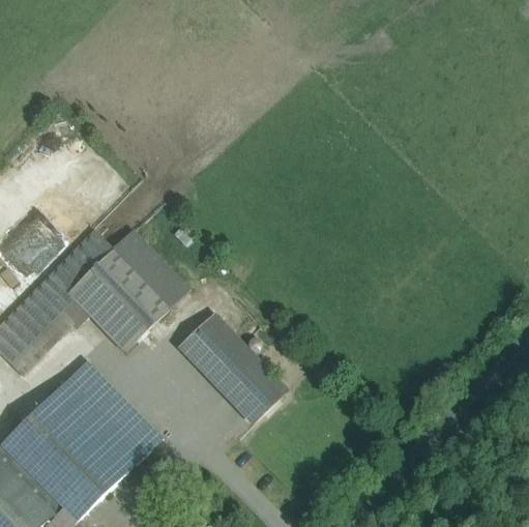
[(6,317),(0,323),(0,355),(22,378),(71,326),(76,330),(88,317),(123,354),(149,329),(153,325),(189,291),(133,230),(112,249),(93,230),(6,317)]
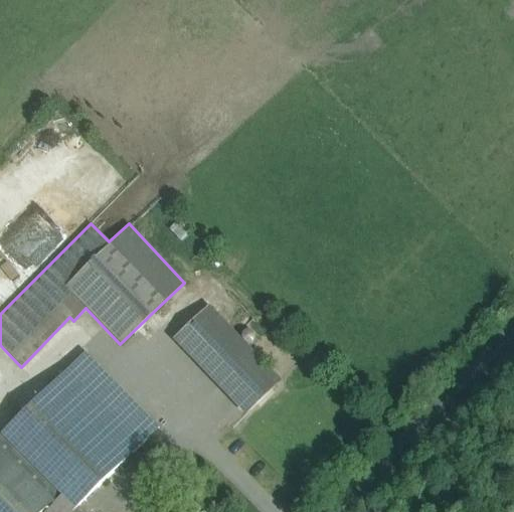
[(235,333),(208,305),(192,321),(172,339),(243,414),(263,395),(280,379),(248,347),(235,333)]
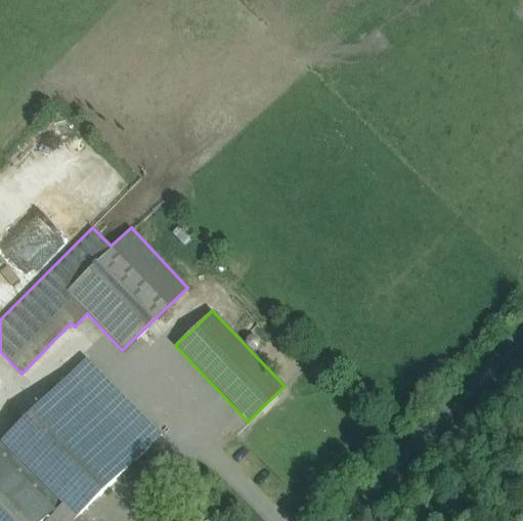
[(258,343),(258,341),(258,339),(257,337),(255,336),(253,335),(251,335),(249,335),(247,336),(246,338),(245,340),(245,342),(246,344),(247,346),(249,347),(251,348),(253,348),(255,347),(257,345),(258,343)]
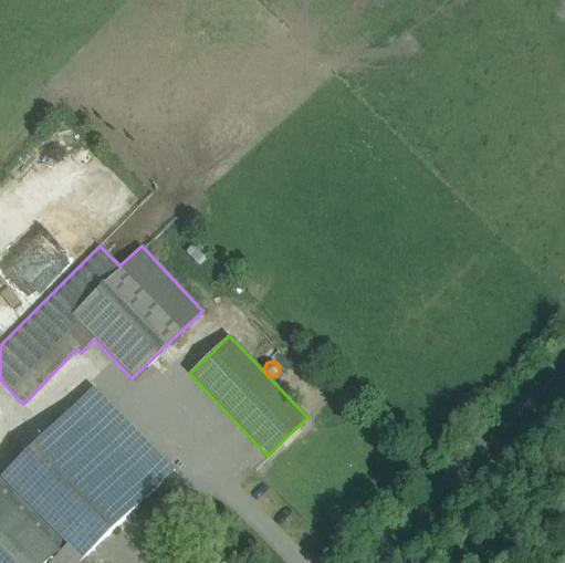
[(0,562),(90,562),(85,558),(175,469),(92,385),(0,476),(0,562)]
